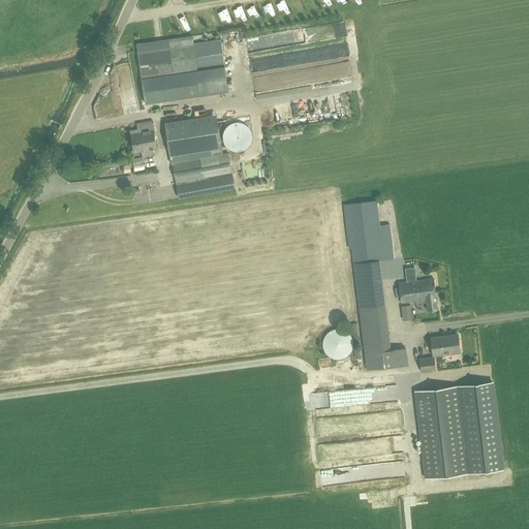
[(221,39),(138,51),(145,102),(228,91),(221,39)]
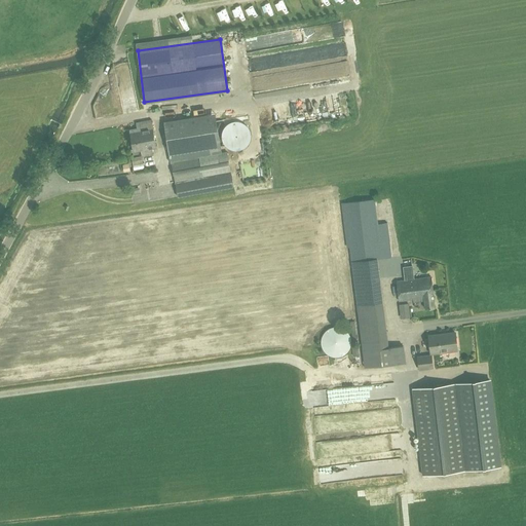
[(164,122),(170,156),(221,148),(216,114),(164,122)]
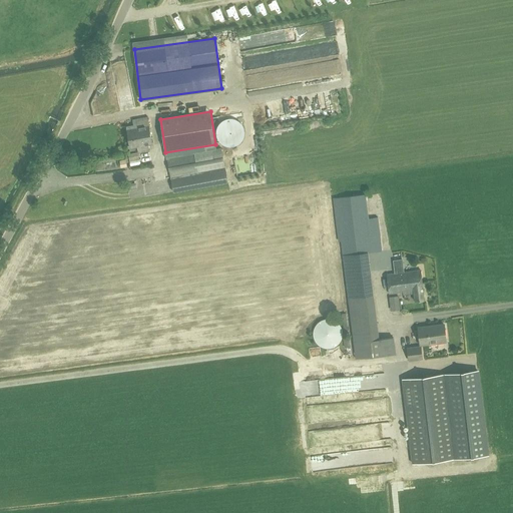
[(138,147),(138,153),(149,151),(148,145),(152,145),(147,118),(135,120),(137,128),(127,129),(130,149),(138,147)]
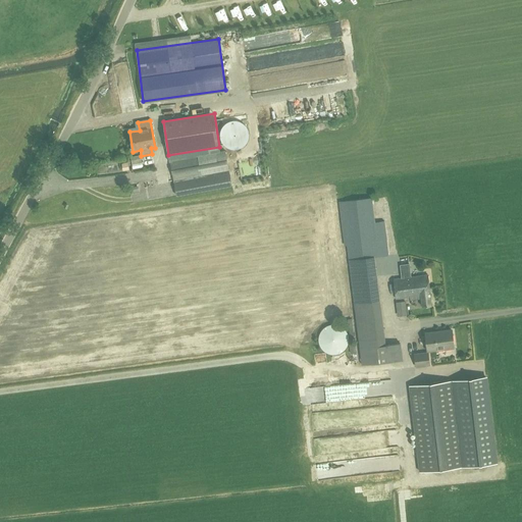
[(170,161),(174,183),(176,193),(231,184),(226,151),(198,156),(170,161)]
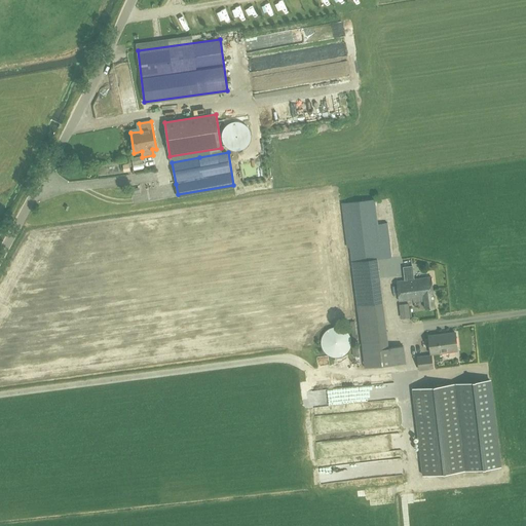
[(145,170),(142,157),(132,159),(134,172),(145,170)]
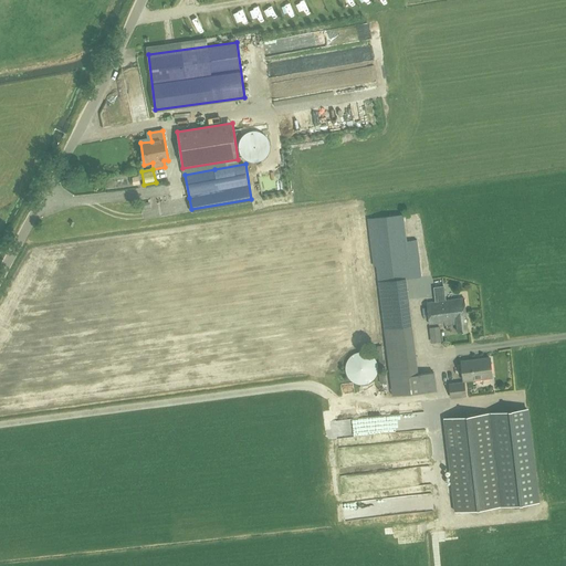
[(417,241),(407,242),(404,216),(367,220),(373,268),(376,268),(384,331),(412,326),(408,294),(423,292),(419,259),(417,241)]
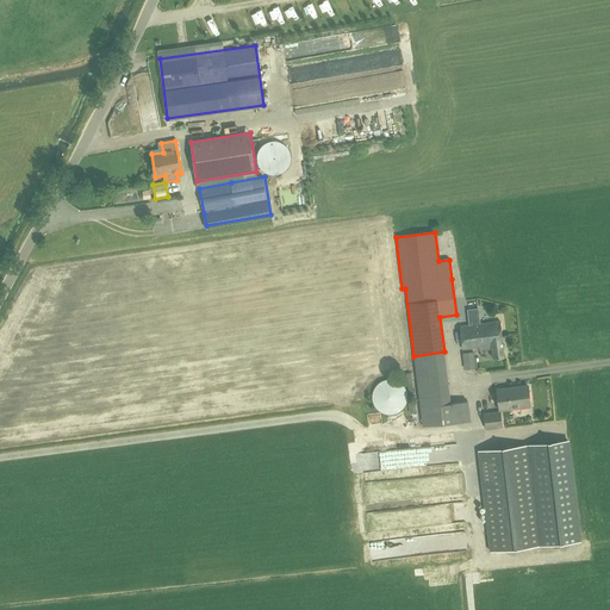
[(470,318),(470,325),(479,324),(478,310),(470,311),(470,318)]
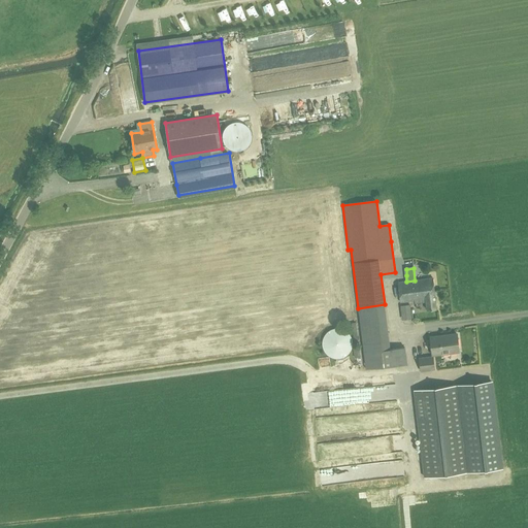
[(434,290),(433,278),(415,281),(417,292),(434,290)]
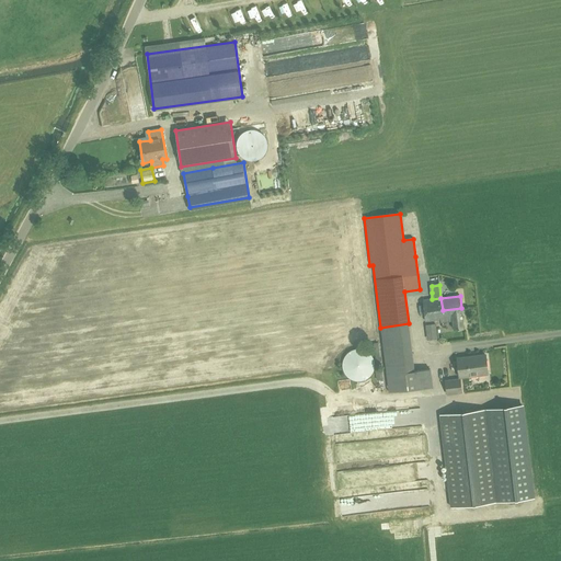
[(442,320),(442,322),(444,322),(443,310),(441,298),(432,299),(423,301),(426,321),(442,320)]
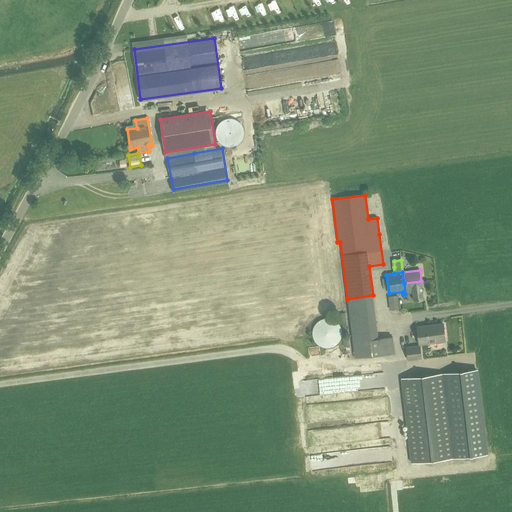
[(405,294),(413,293),(414,301),(423,300),(422,289),(421,281),(404,283),(405,294)]
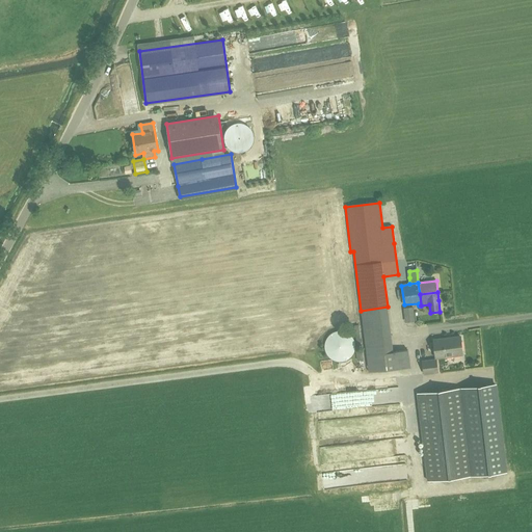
[(388,307),(361,311),(369,372),(410,368),(408,350),(393,352),(388,307)]
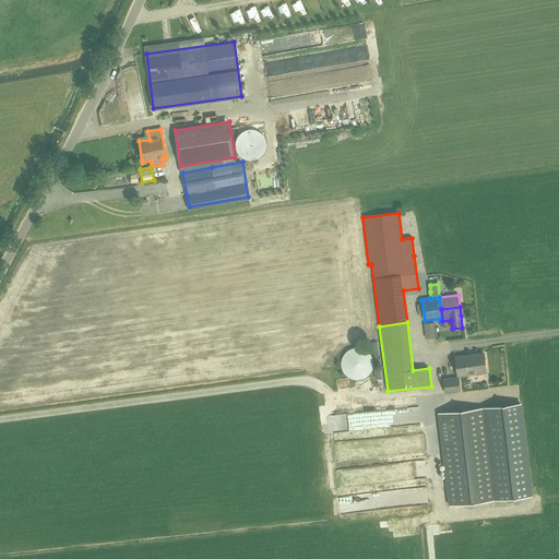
[(425,324),(427,339),(437,337),(435,323),(425,324)]
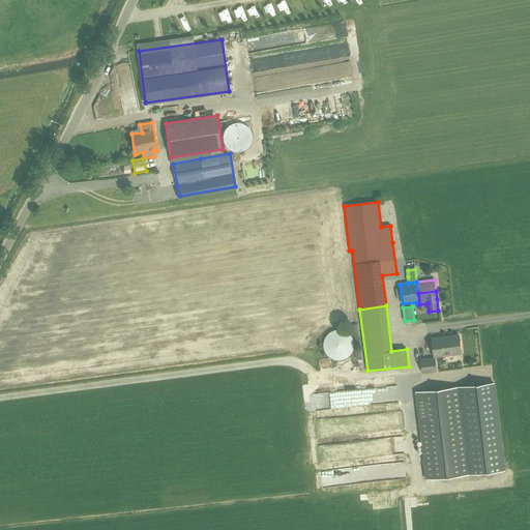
[(324,344),(324,345),(324,346),(324,348),(324,349),(324,350),(325,352),(326,354),(327,356),(329,357),(330,358),(332,359),(332,360),(333,360),(335,361),(336,361),(339,361),(341,361),(342,361),(343,361),(345,360),(347,359),(348,358),(350,357),(351,356),(351,355),(352,354),(353,353),(353,351),(354,349),(354,348),(354,346),(354,345),(354,344),(354,343),(353,341),(352,339),(351,337),(350,335),(349,334),(348,334),(347,333),(346,332),(344,332),(343,331),(341,331),(340,331),(339,331),(337,331),(336,331),(334,332),(332,332),(331,333),(329,334),(328,336),(327,336),(326,339),(326,340),(325,340),(325,342),(324,343),(324,344)]
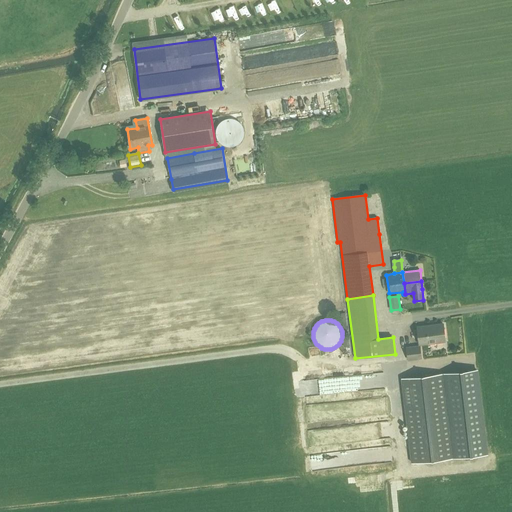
[(419,344),(445,341),(443,324),(417,327),(419,344)]
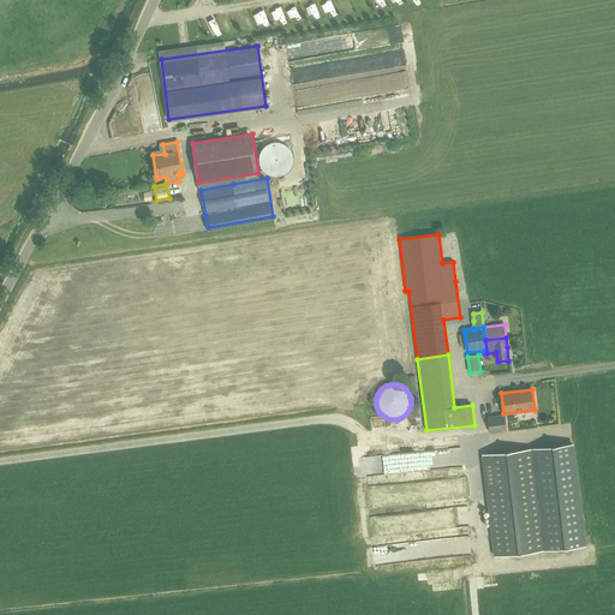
[(489,418),(491,435),(509,433),(507,416),(489,418)]
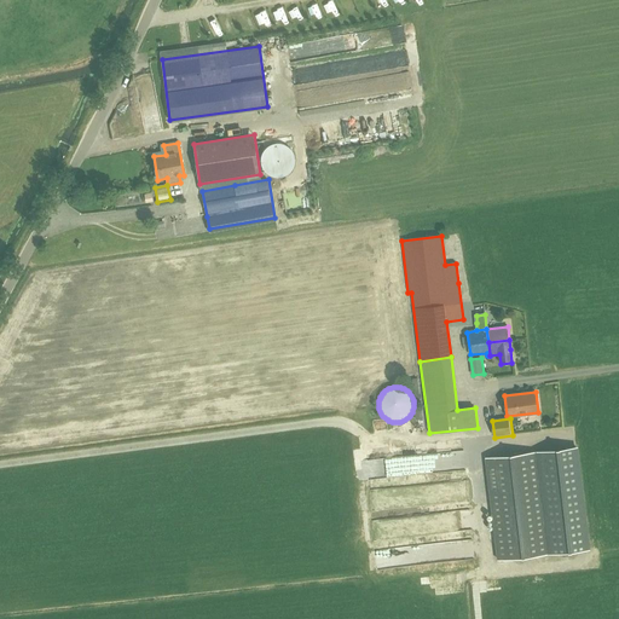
[(498,559),(551,553),(590,549),(578,446),(539,451),(486,457),(498,559)]
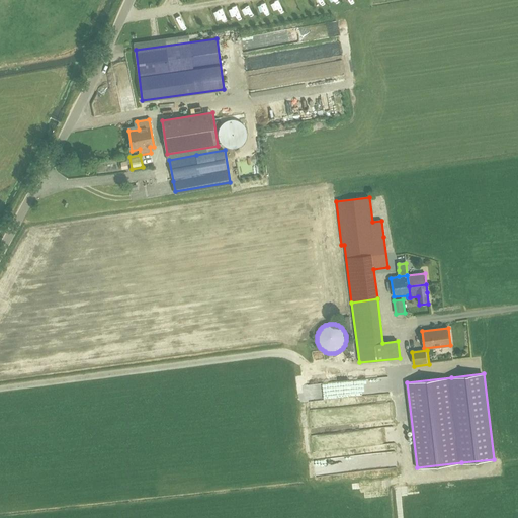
[(386,374),(370,375),(371,390),(387,389),(386,374)]
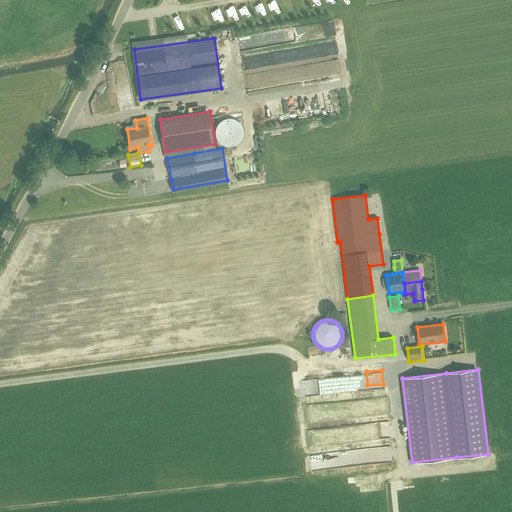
[(366,374),(301,379),(302,394),(358,390),(358,394),(384,392),(383,386),(367,387),(366,374)]
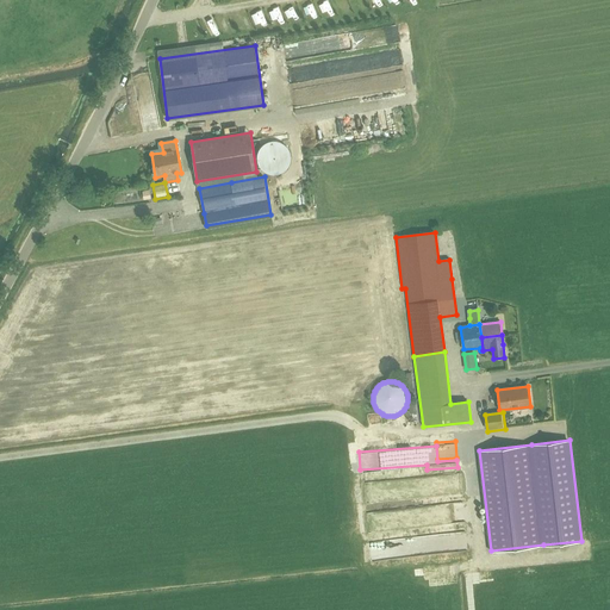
[(365,499),(385,498),(385,480),(363,481),(365,499)]
